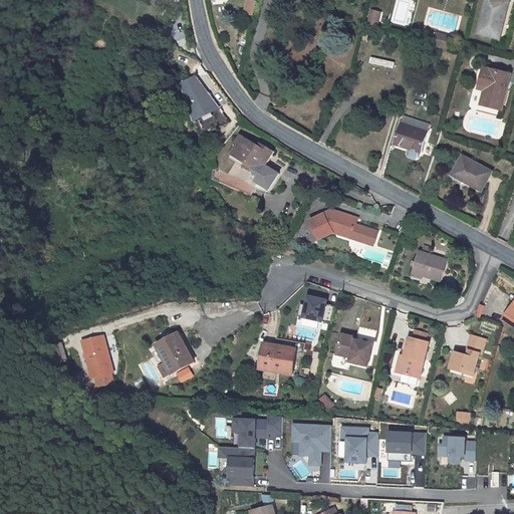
[(248,0),(246,14),(256,16),(259,0),(258,0),(248,0)]
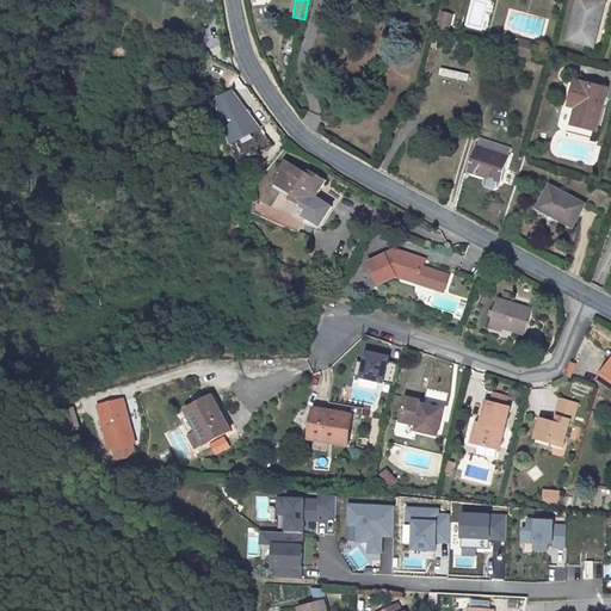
[(574,0),(566,37),(592,44),(598,22),(594,20),(598,0),(574,0)]
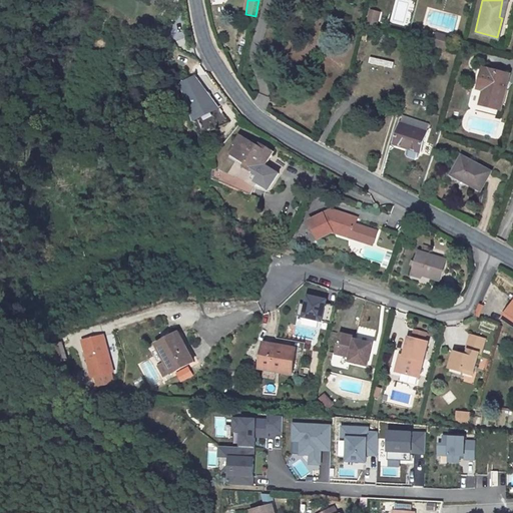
[(380,15),(372,13),(369,25),(378,26),(380,15)]
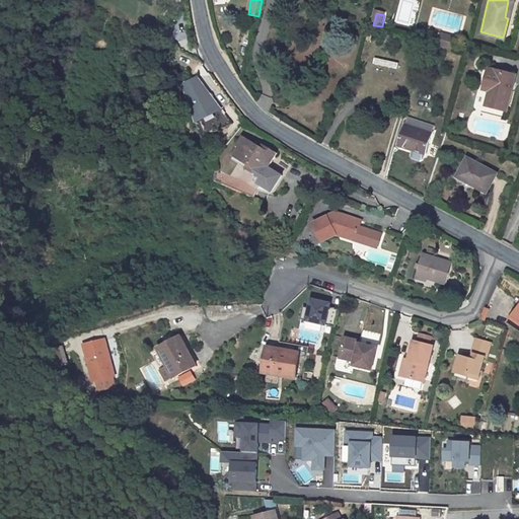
[(374,64),(398,70),(400,63),(375,58),(374,64)]
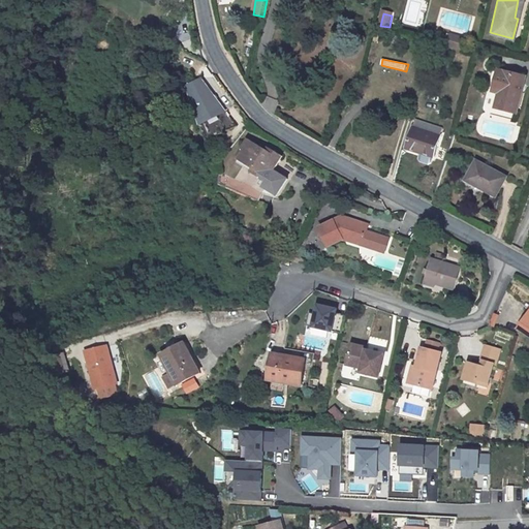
[(523,80),(495,71),(492,83),(498,85),(492,106),(512,113),(523,80)]
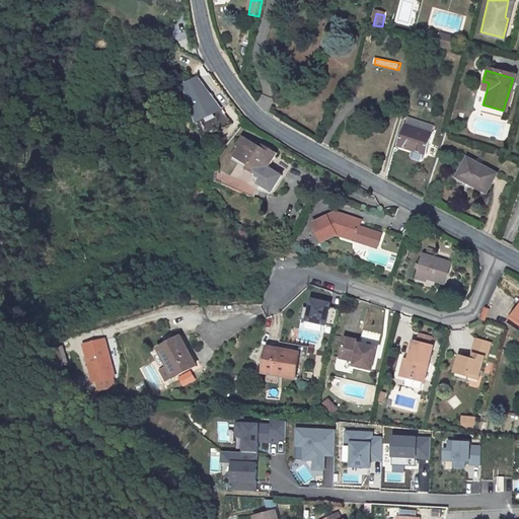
[(483,81),(479,89),(487,91),(489,83),(483,81)]
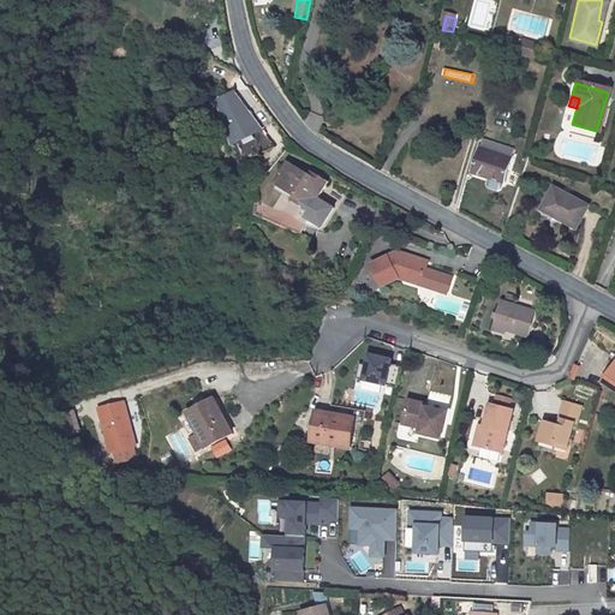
[(237,97),(220,108),(242,138),(258,127),(237,97)]
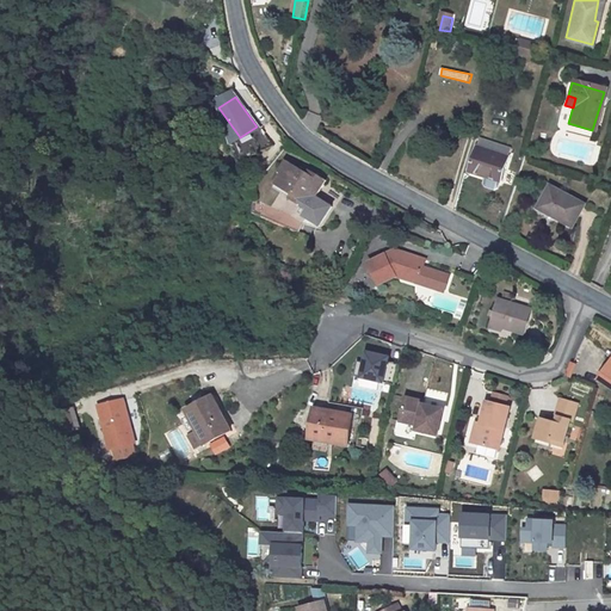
[(272,149),(257,127),(240,137),(218,107),(246,167),(257,160),(272,149)]
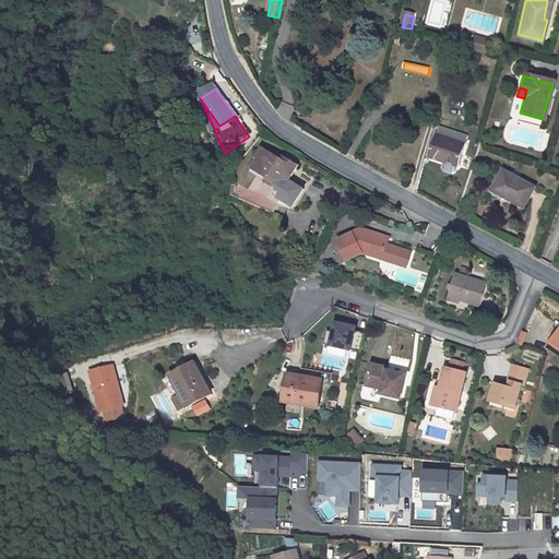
[(460,144),(433,135),(426,158),(455,168),(462,145),(460,144)]
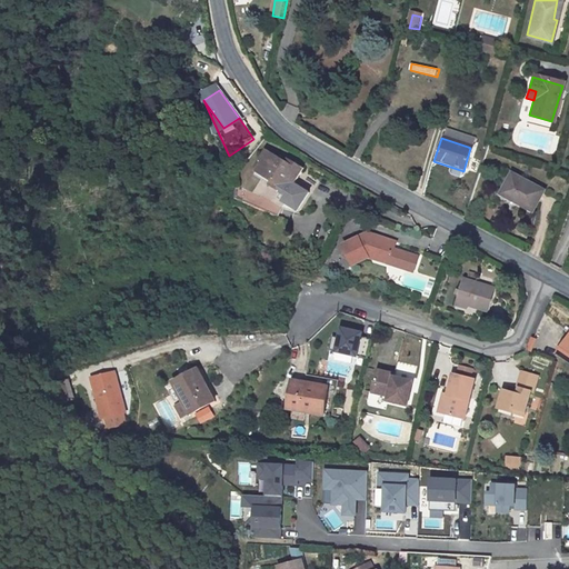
[(285,201),(303,173),(288,163),(286,167),(263,153),(257,163),(261,167),(255,177),(270,187),(267,190),(285,201)]
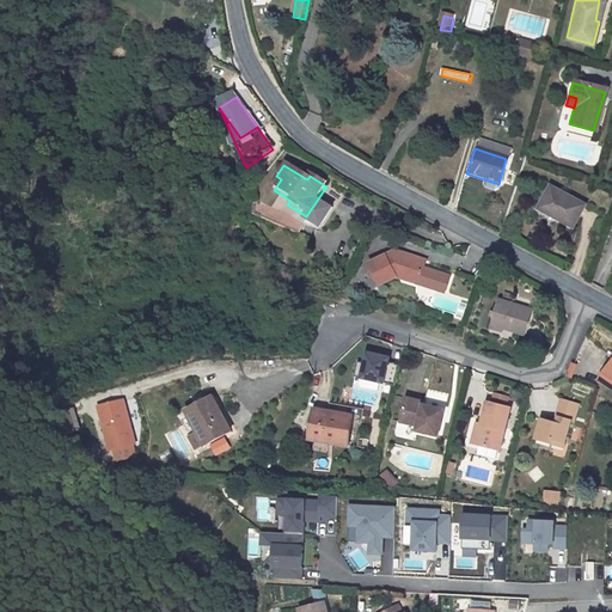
[(551,185),(538,208),(573,227),(586,204),(551,185)]
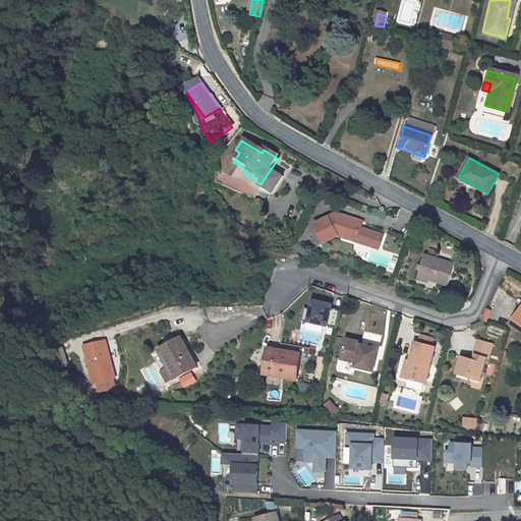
[(335,213),(311,226),(319,239),(333,232),(343,236),(346,230),(358,236),(356,241),(379,250),(384,237),(361,228),(363,224),(335,213)]
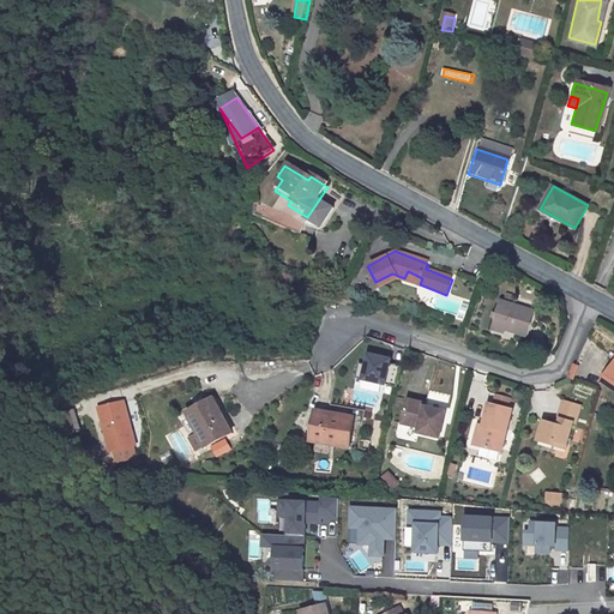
[(404,278),(420,284),(422,278),(408,271),(404,278)]
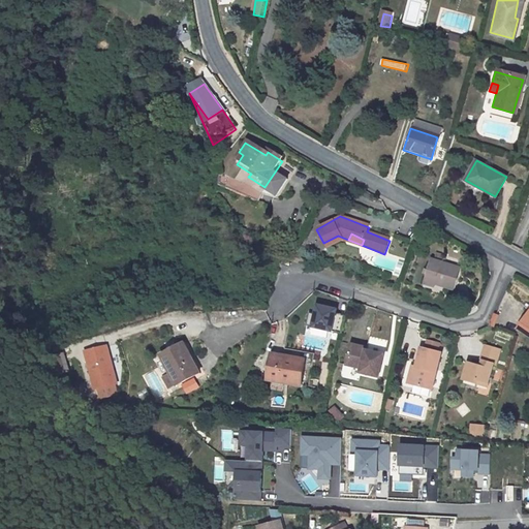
[(459,266),(428,254),(421,276),(452,288),(459,266)]
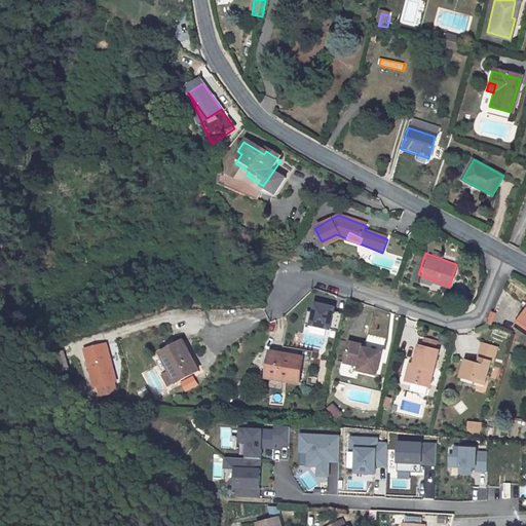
[(333,308),(314,304),(312,313),(306,312),(304,325),(339,332),(343,314),(333,312),(333,308)]
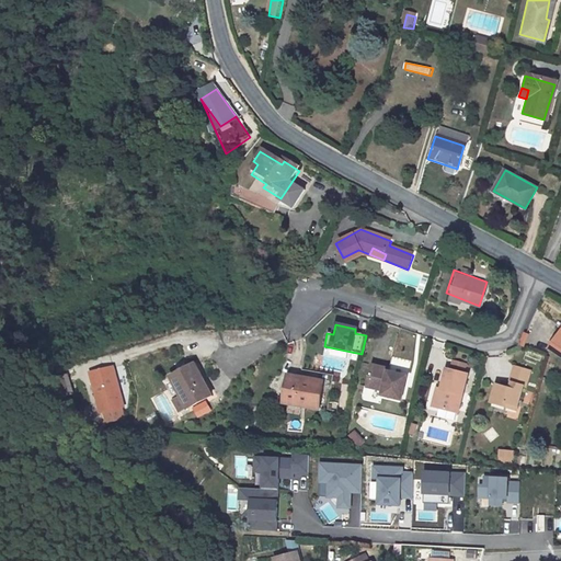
[(560,333),(551,352),(560,356),(560,333)]
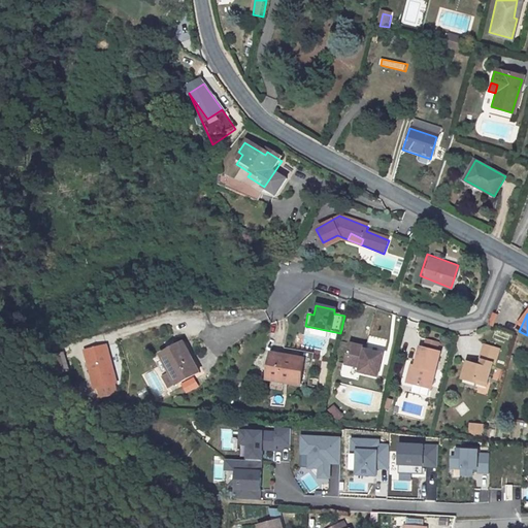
[(426,339),(425,345),(444,351),(446,344),(426,339)]
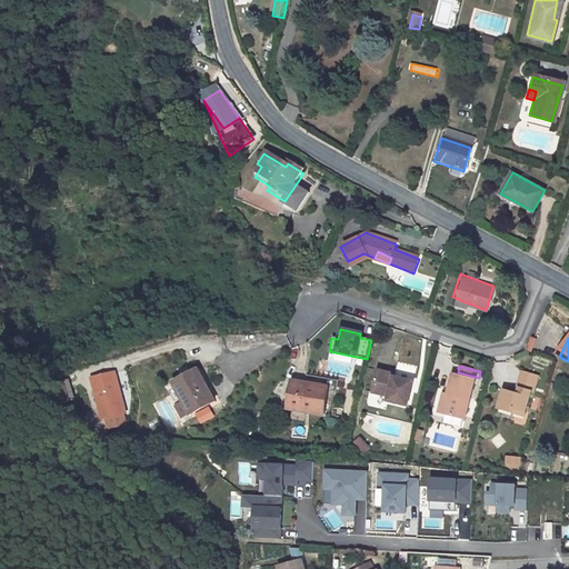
[(459,420),(470,378),(449,371),(443,395),(438,413),(459,420)]
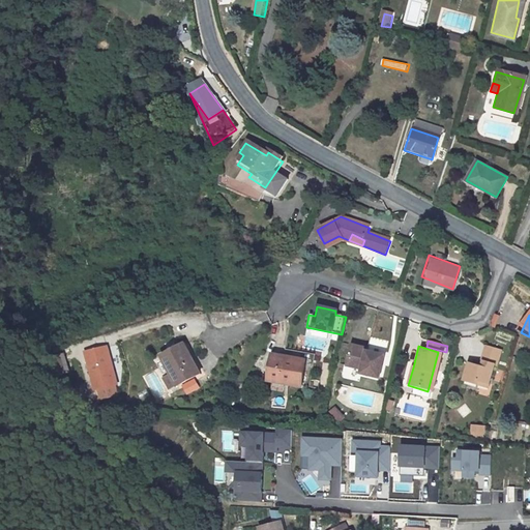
[(345,371),(358,374),(357,377),(377,381),(383,358),(362,353),(363,350),(350,347),(345,371)]
